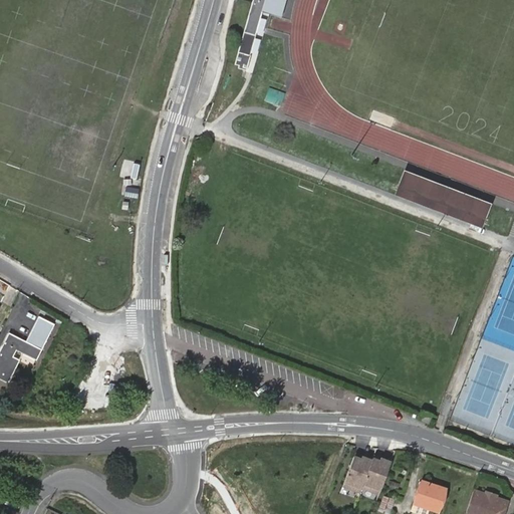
[(262,11),(265,0),(252,0),(235,64),(239,65),(238,68),(247,70),(251,55),(250,55),(252,51),(255,39),(257,31),(260,19),(262,11)]
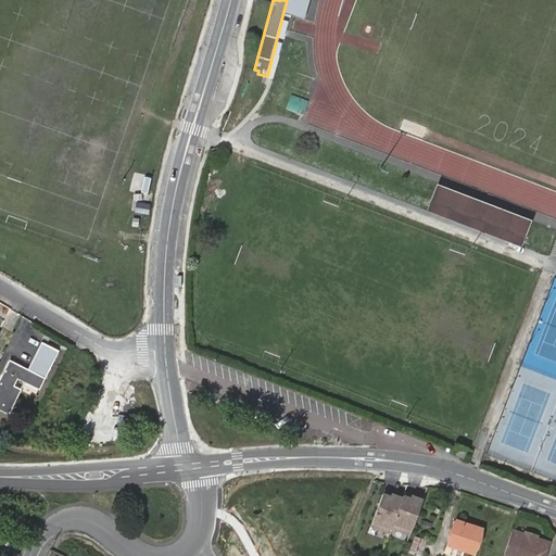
[(287,0),(283,12),(305,17),(310,0),(287,0)]
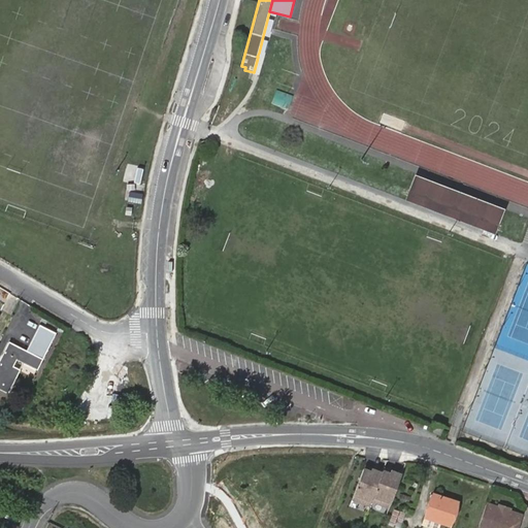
[(272,21),(267,20),(264,32),(269,33),(272,21)]
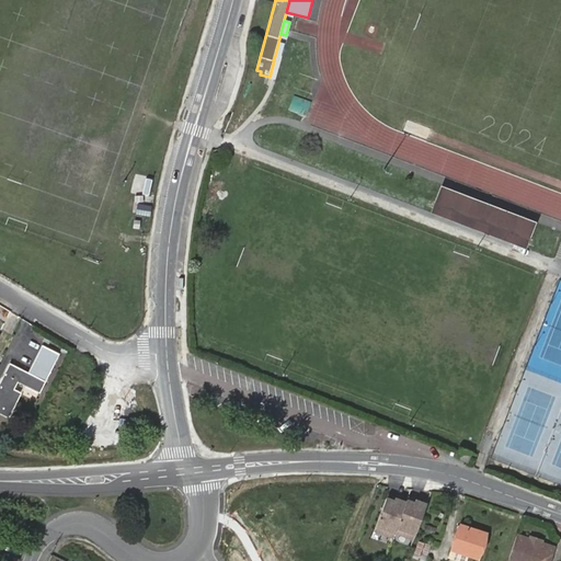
[(536,222),(441,186),(431,213),(526,249),(536,222)]
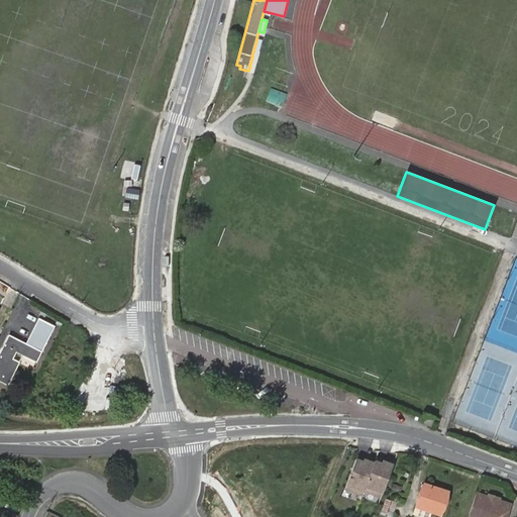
[(138,189),(130,188),(132,180),(126,178),(123,196),(137,199),(138,189)]
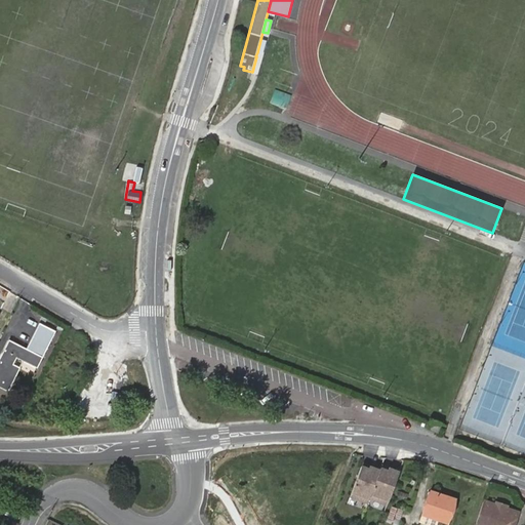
[(4,361),(0,359),(0,358),(0,387),(8,392),(19,368),(13,365),(16,358),(36,368),(42,358),(54,331),(39,323),(26,350),(9,340),(4,352),(7,354),(4,361)]
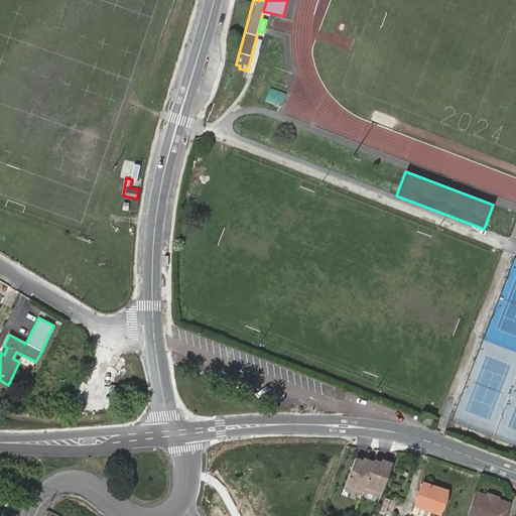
[(424,412),(422,417),(420,421),(430,425),(434,416),(424,412)]
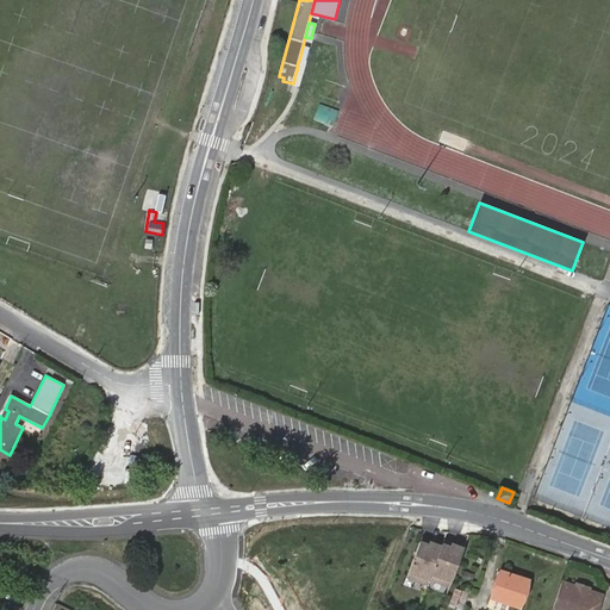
[(429,579),(441,547),(429,543),(428,546),(419,543),(406,578),(427,585),(429,579)]
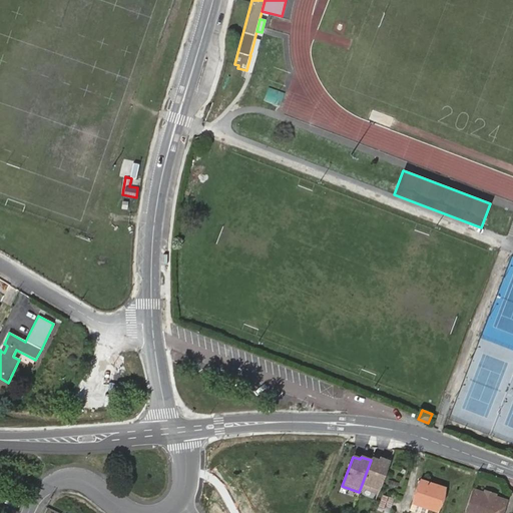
[(378,494),(390,462),(379,458),(378,461),(372,458),(371,460),(361,487),(378,494)]
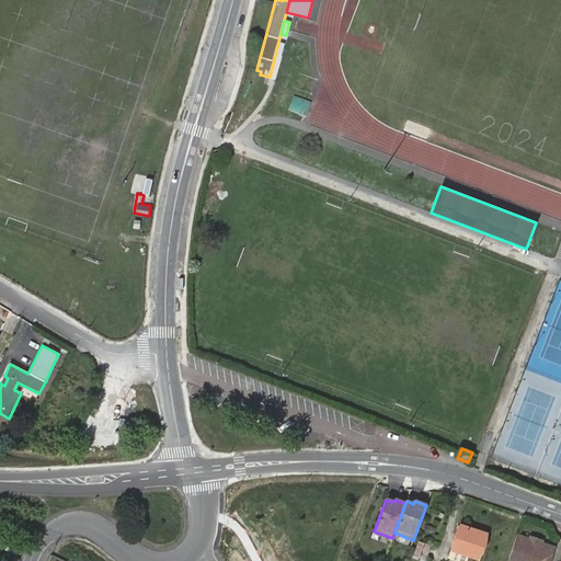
[(487,534),(460,525),(449,558),(460,560),(466,560),(468,557),(478,560),(487,534)]
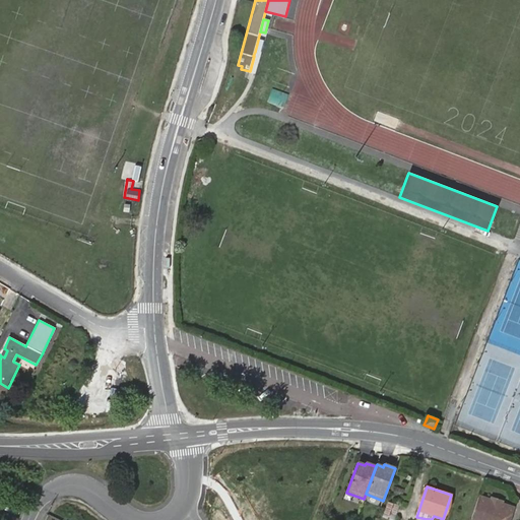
[(508,519),(513,509),(479,496),(472,515),(485,519),(508,519)]
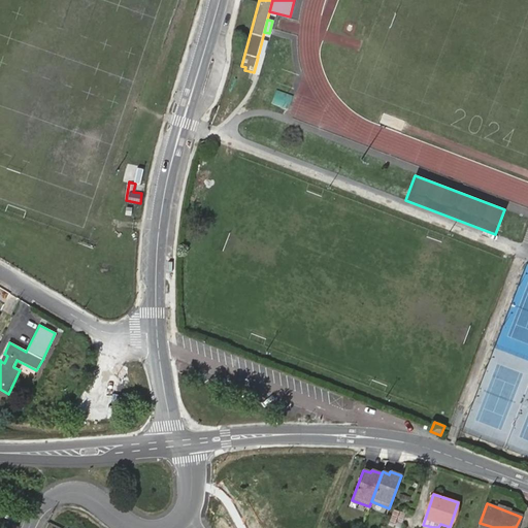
[(388,525),(396,527),(399,527),(405,514),(394,509),(388,525)]
